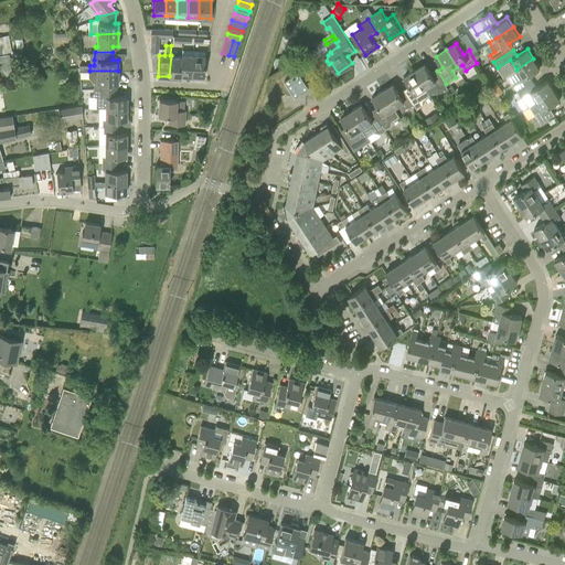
[(287,52),(280,57),(286,64),(291,59),(287,52)]
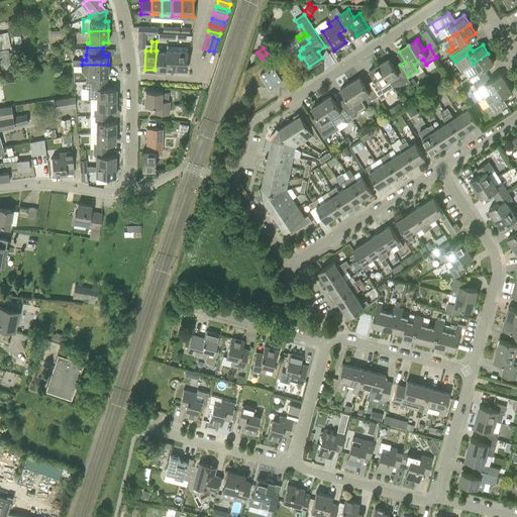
[(157,50),(154,70),(162,71),(165,71),(167,49),(166,49),(166,50),(162,50),(162,52),(157,50)]
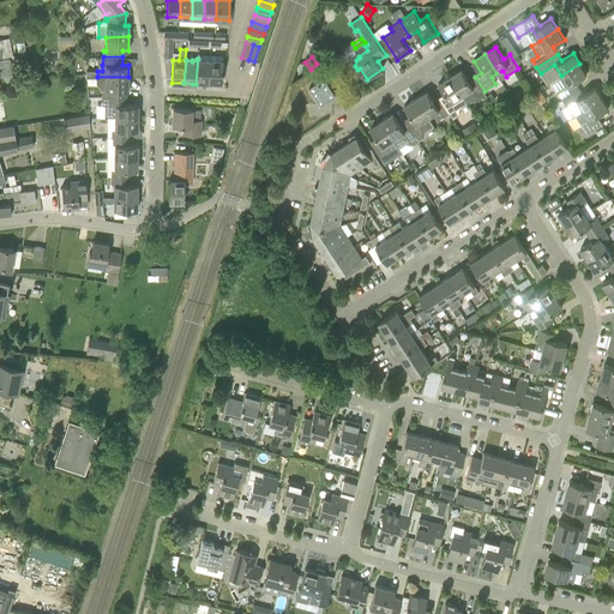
[(198,59),(196,84),(197,84),(197,82),(208,82),(210,59),(198,59)]
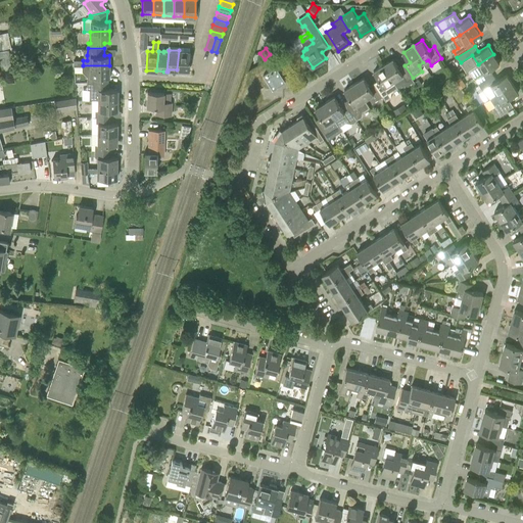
[(179,50),(177,69),(188,70),(189,51),(179,50)]
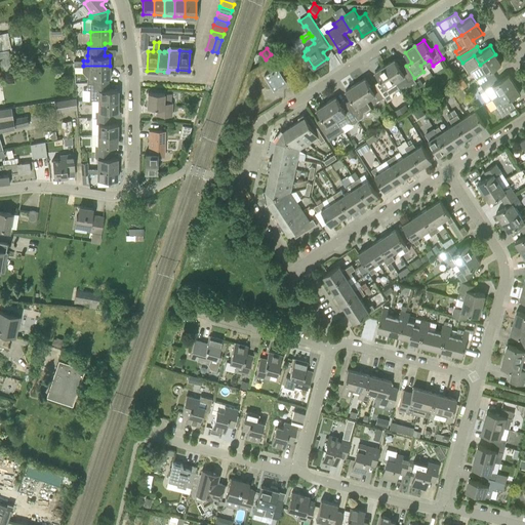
[(492,70),(501,64),(495,54),(480,65),(485,74),(477,79),(481,85),(495,75),(492,70)]
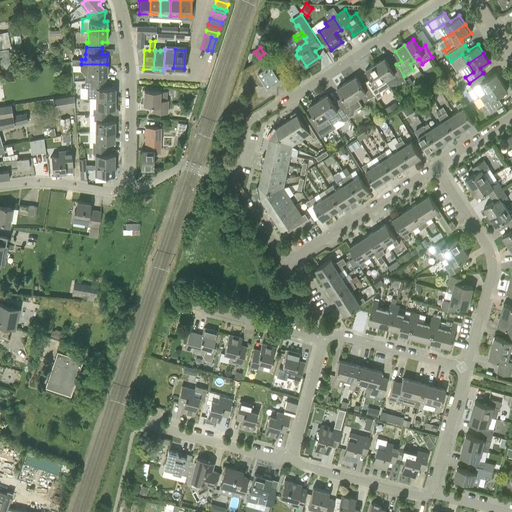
[(405,78),(404,76),(396,64),(391,67),(385,57),(375,63),(390,86),(396,82),(398,83),(405,78)]
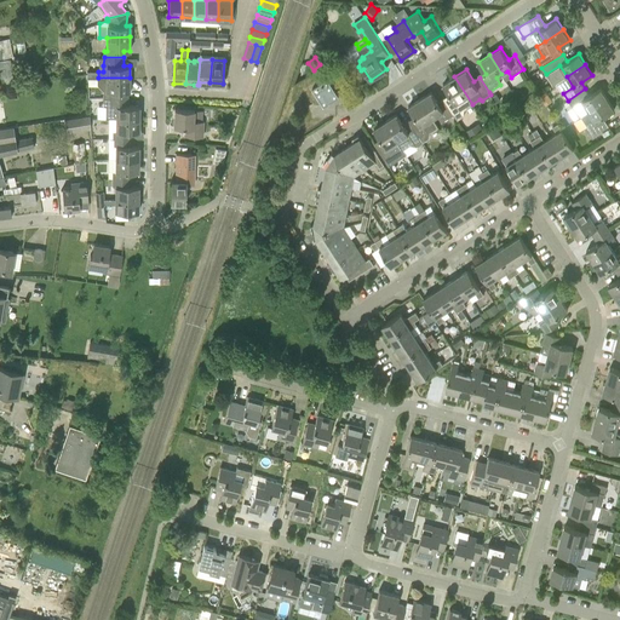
[(451,96),(445,101),(454,114),(458,119),(463,115),(464,109),(472,104),(454,76),(443,84),(451,96)]
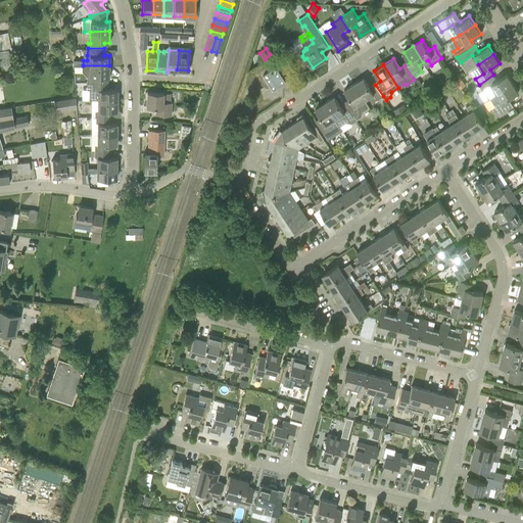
[(83,65),(83,70),(87,77),(87,83),(107,83),(107,77),(109,77),(109,65),(83,65)]
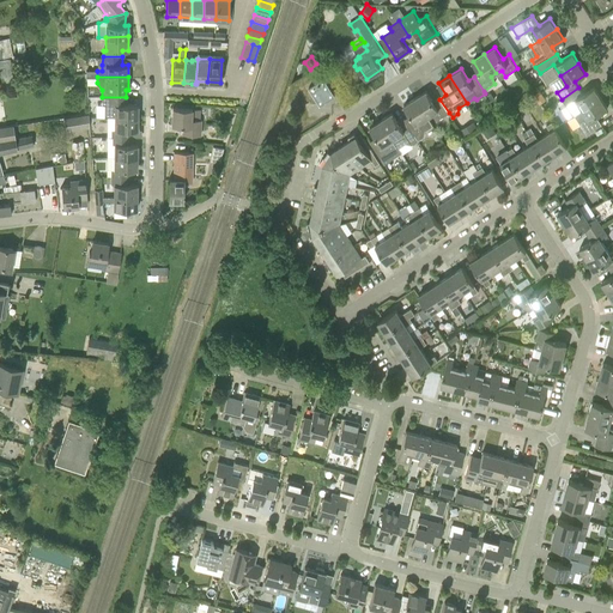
[(320,105),(335,96),(323,78),(309,87),(320,105)]
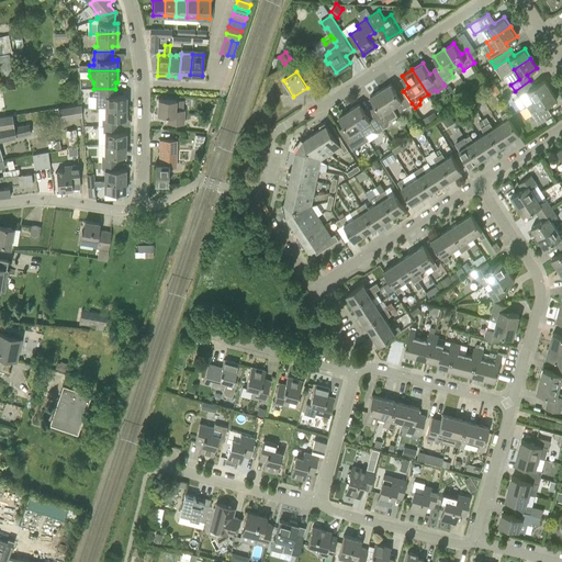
[(520,96),(527,105),(551,89),(544,80),(535,87),(530,80),(515,91),(518,97),(520,96)]
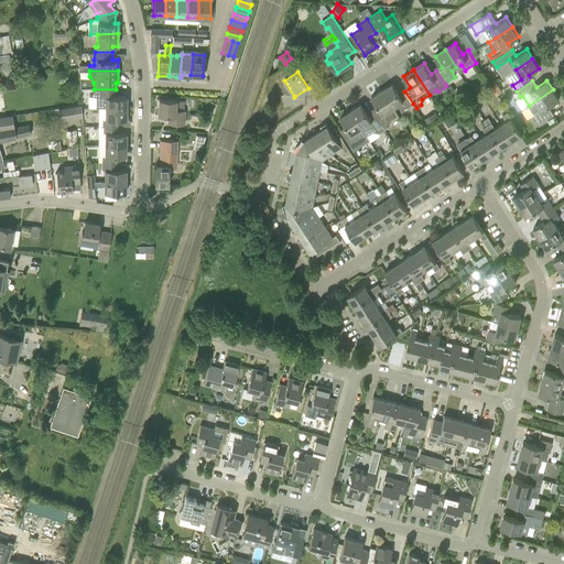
[(402,110),(413,104),(404,91),(400,95),(392,84),(382,90),(393,108),(399,105),(402,110)]
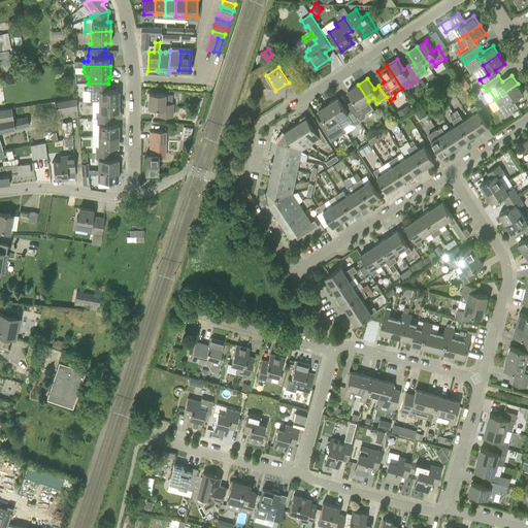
[(88,84),(88,90),(90,90),(90,100),(98,100),(119,101),(119,90),(108,90),(108,84),(88,84)]
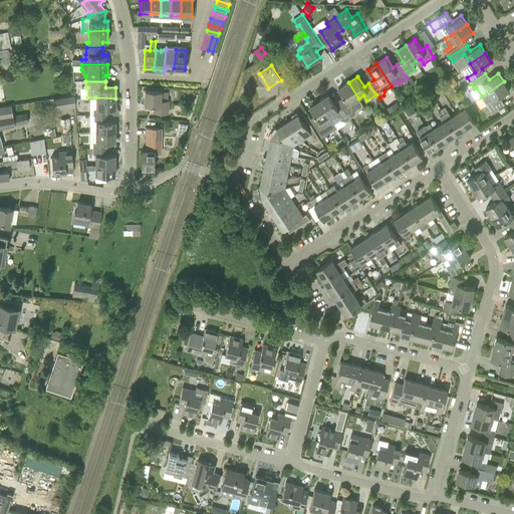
[(509,90),(504,81),(482,96),(492,111),(504,103),(500,96),(509,90)]
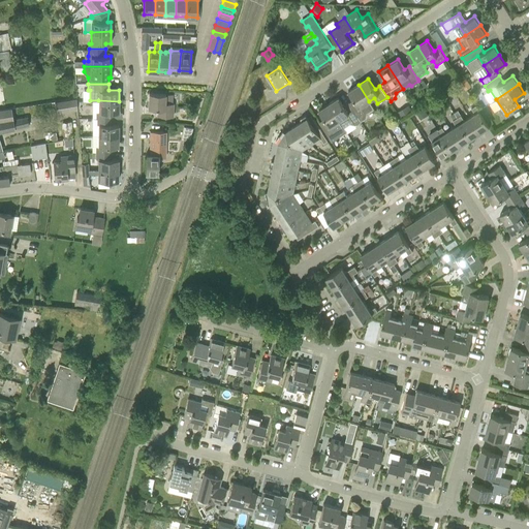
[(359,85),(348,91),(355,101),(350,104),(361,121),(367,118),(368,113),(374,109),(369,101),(359,85)]
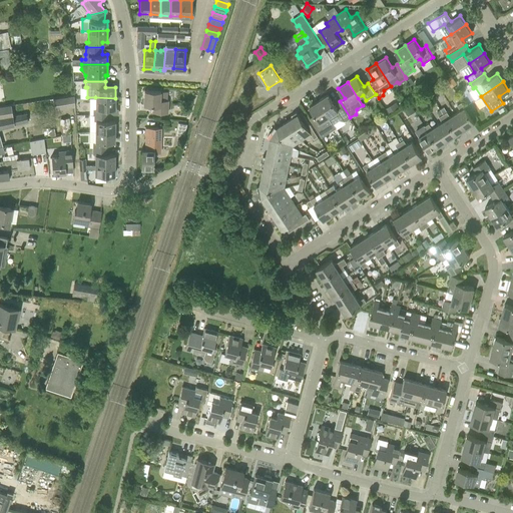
[(144,89),(143,104),(153,105),(152,112),(167,113),(168,100),(160,99),(160,90),(144,89)]
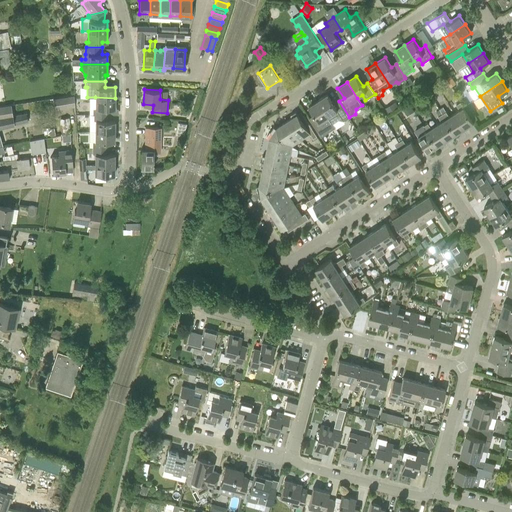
[(328,94),(318,100),(331,121),(333,123),(339,120),(343,120),(349,117),(339,101),(334,104),(328,94)]
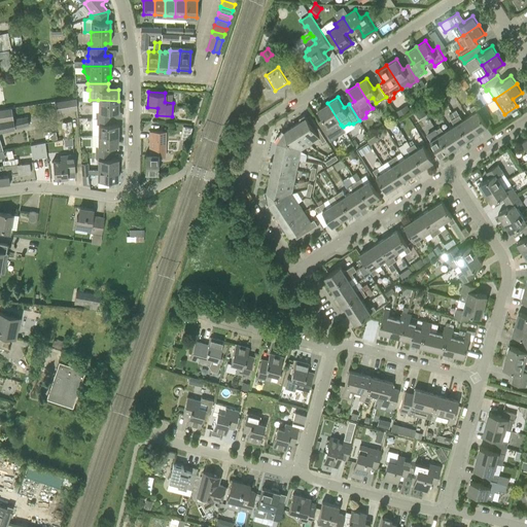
[(76,98),(55,101),(57,112),(76,109),(76,98)]
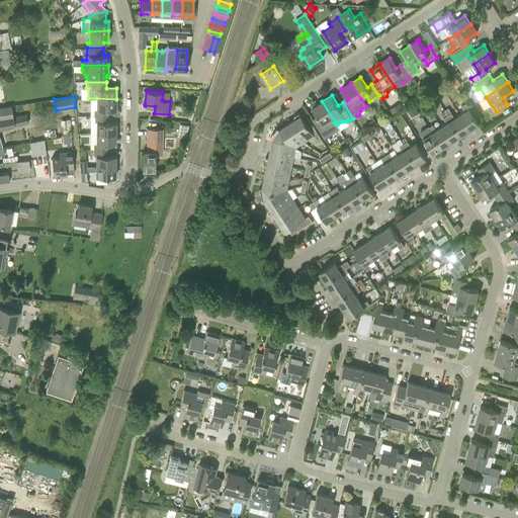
[(94,109),(94,115),(110,115),(110,109),(116,109),(116,107),(116,99),(96,98),(96,109),(94,109)]
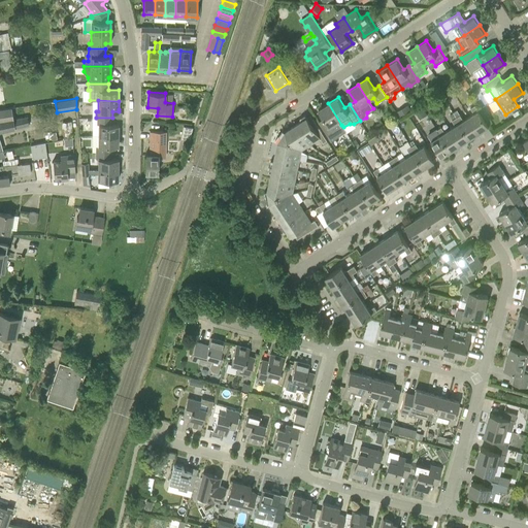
[(331,140),(336,137),(332,131),(341,125),(328,103),(319,109),(325,120),(320,123),(331,140)]
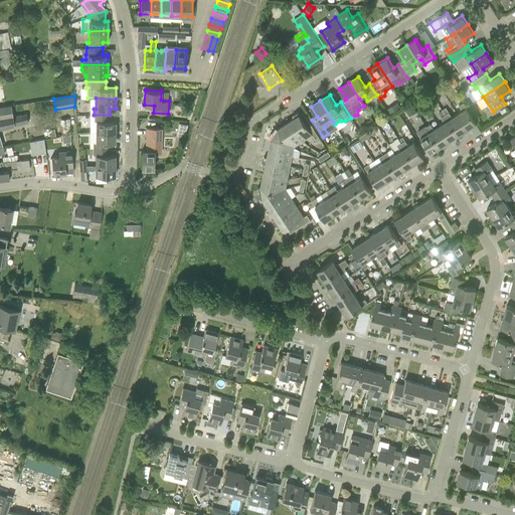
[(468,129),(470,128),(477,123),(467,107),(467,108),(464,103),(459,105),(463,110),(457,114),(468,129)]
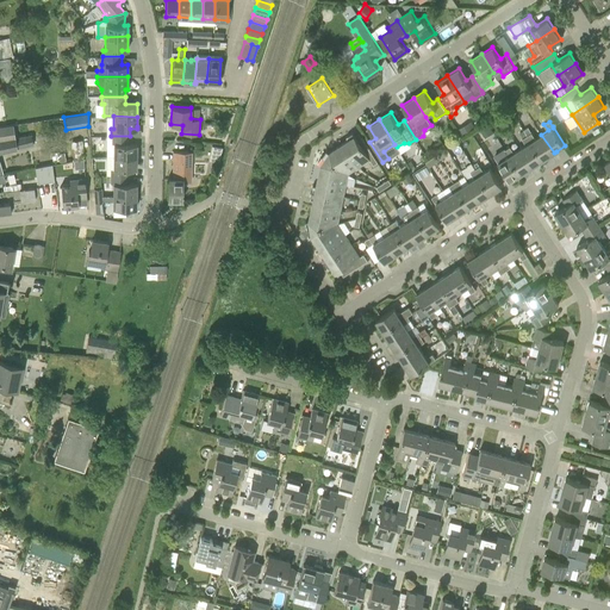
[(13,124),(0,125),(0,138),(16,137),(13,124)]
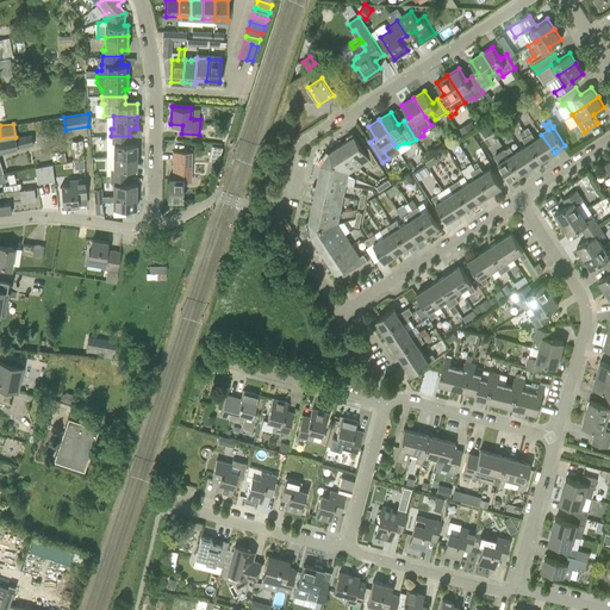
[(461,135),(468,131),(464,124),(458,129),(461,135)]
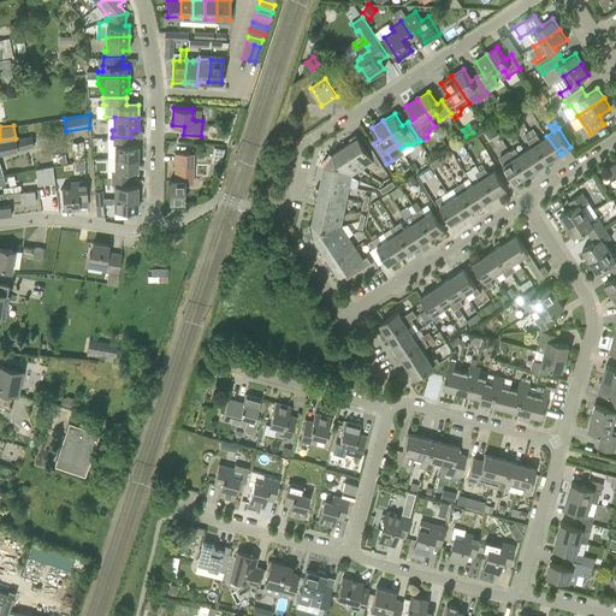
[(498,134),(493,126),(485,132),(490,140),(498,134)]
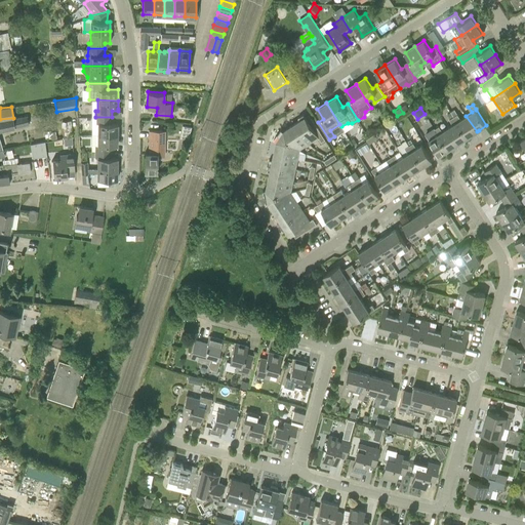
[(292,125),(306,146),(318,136),(321,142),(325,139),(309,115),(306,117),(304,114),(297,117),(299,120),(292,125)]
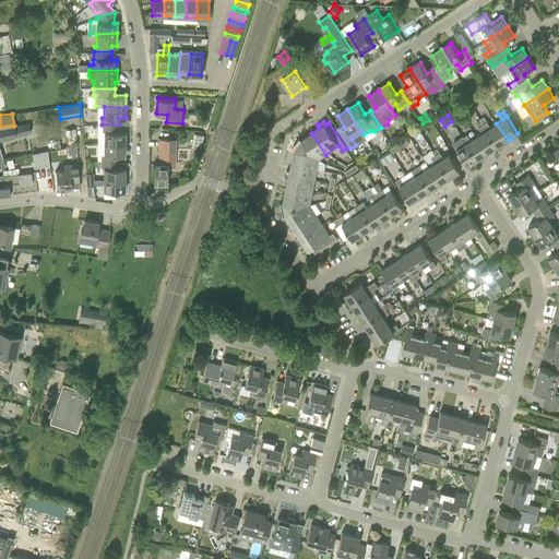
[(497,146),(504,142),(508,140),(496,123),(490,127),(487,121),(483,125),(497,146)]
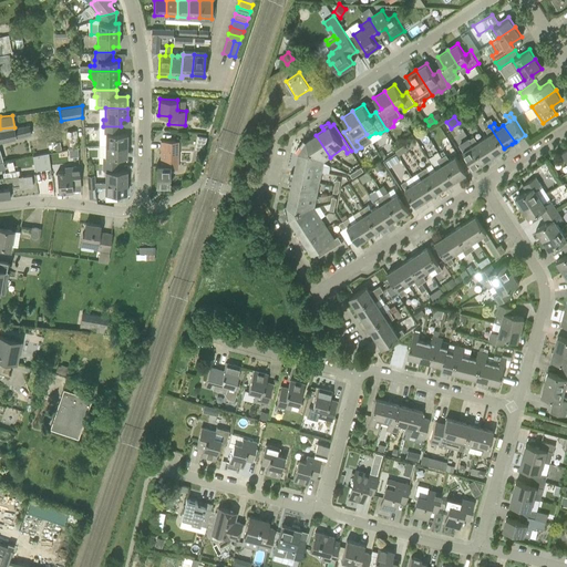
[(103,126),(103,133),(105,133),(105,145),(127,145),(127,134),(127,133),(121,133),(121,126),(103,126)]
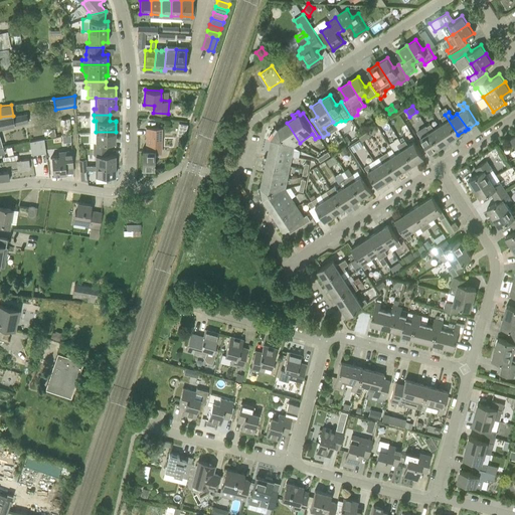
[(449,141),(458,135),(445,115),(441,117),(445,122),(439,125),(449,141)]
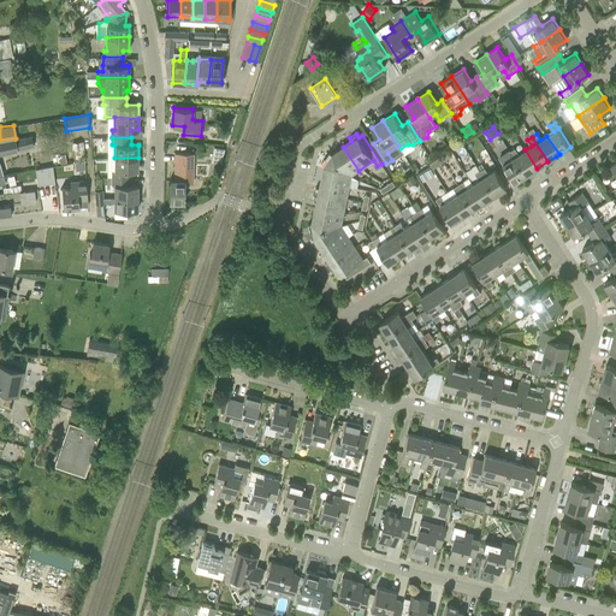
[(0,140),(0,153),(17,150),(16,138),(0,140)]
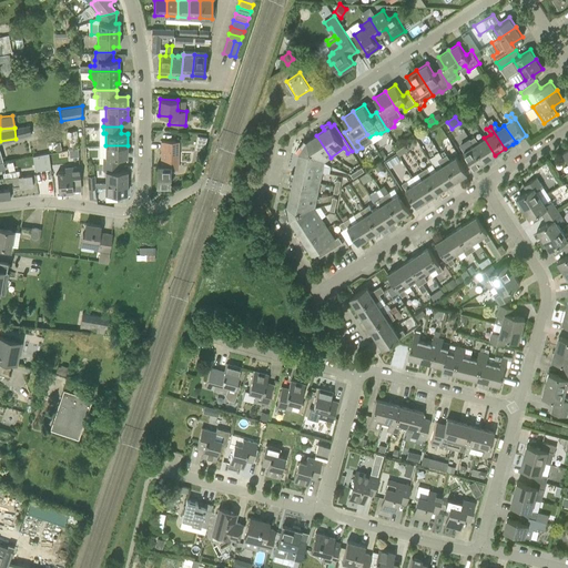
[(77,130),(67,131),(68,149),(78,149),(77,130)]
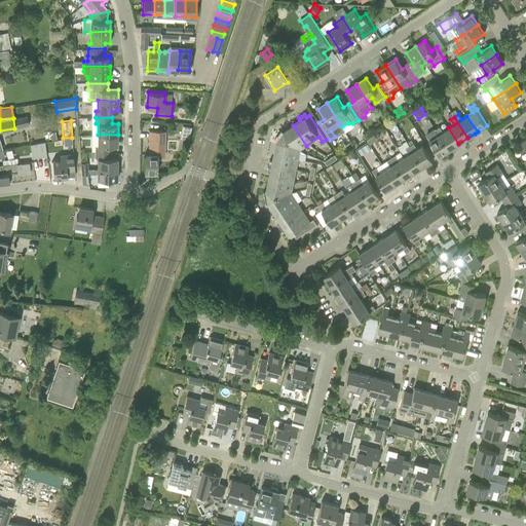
[(383,128),(378,121),(374,123),(379,130),(383,128)]
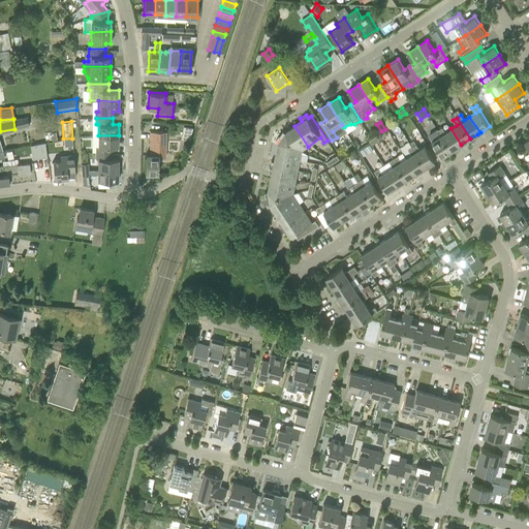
[(283,129),(280,134),(302,150),(308,147),(294,126),(286,131),(283,129)]
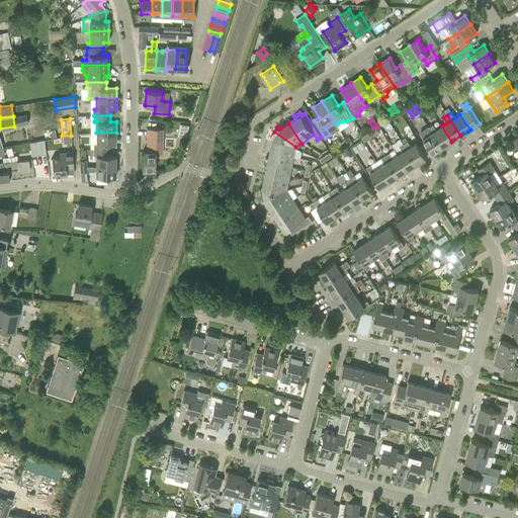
[(442,148),(430,127),(429,125),(419,132),(433,154),(442,148)]
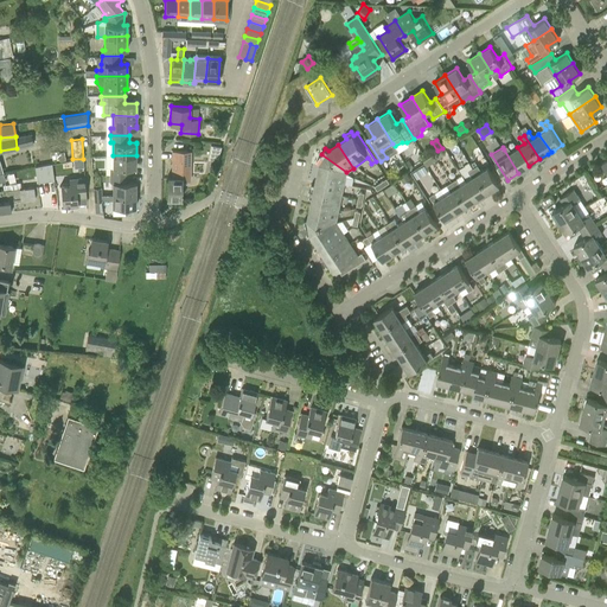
[(529,166),(517,147),(511,152),(508,147),(504,149),(518,173),(529,166)]
